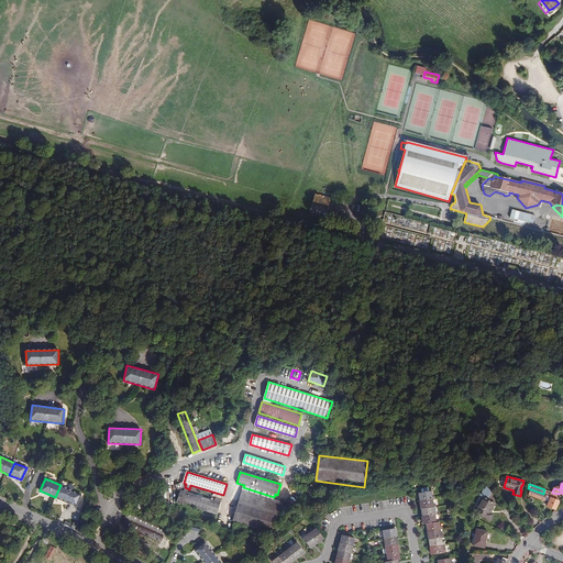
[(73,490),(61,485),(55,497),(68,503),(73,490)]
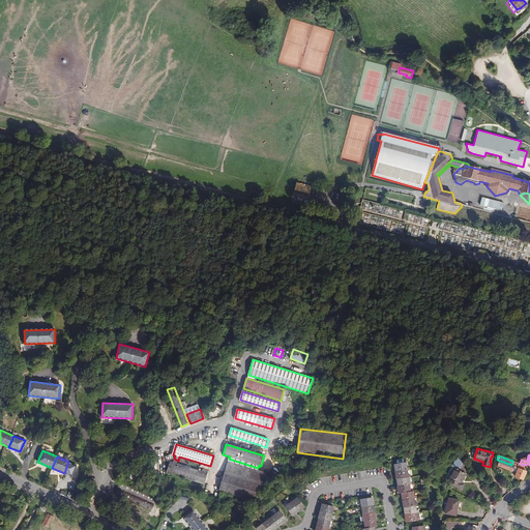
[(407,470),(410,470),(409,467),(407,468),(406,463),(404,463),(404,460),(402,458),(399,459),(396,461),(398,464),(394,465),(395,472),(407,470)]
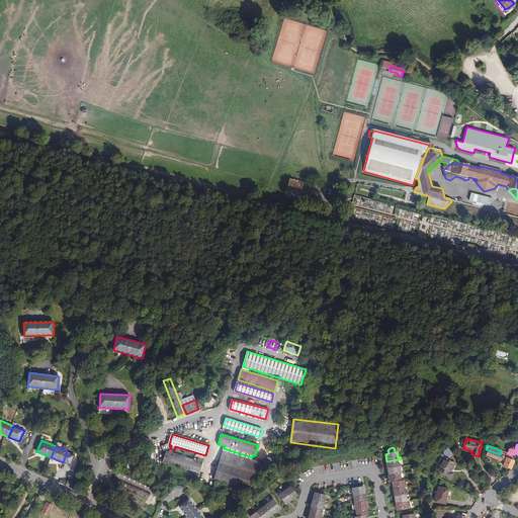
[(453,467),(455,463),(451,461),(454,454),(447,447),(443,456),(444,457),(438,467),(442,469),(440,472),(451,479),(454,473),(450,471),(452,467),(453,467)]
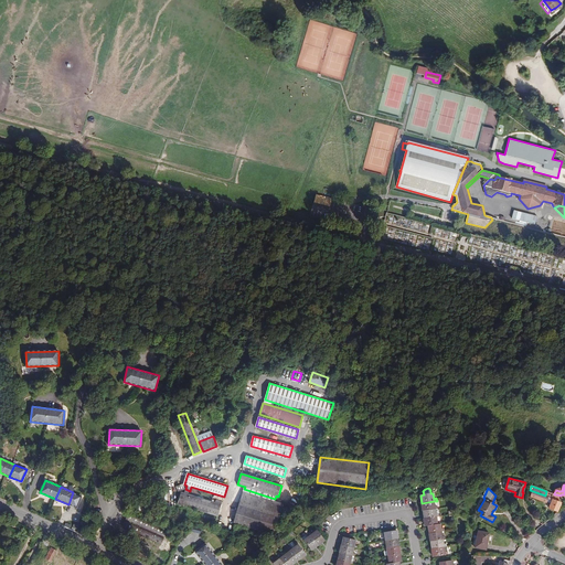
[(189,494),(190,491),(185,489),(184,493),(182,492),(178,503),(219,515),(223,501),(216,500),(216,503),(189,494)]
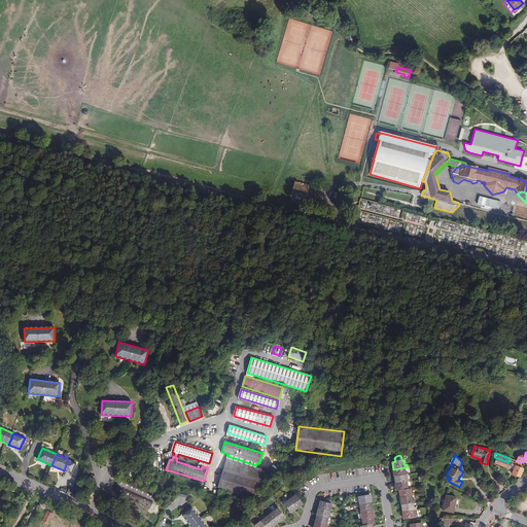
[(256,465),(227,456),(218,487),(255,498),(264,470),(256,467),(256,465)]
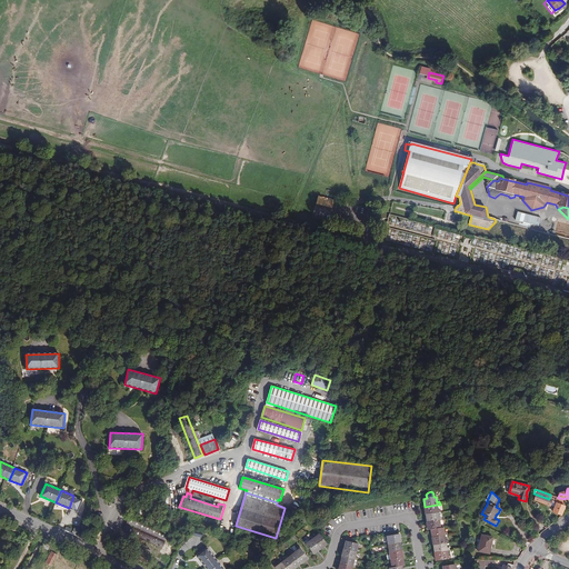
[(558,497),(550,495),(549,499),(537,495),(535,500),(551,506),(555,507),(553,512),(562,515),(566,507),(560,505),(561,501),(560,500),(560,498),(558,498),(558,497)]
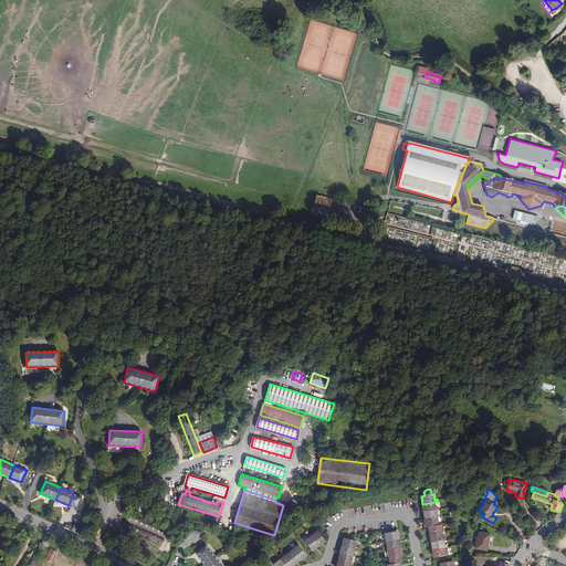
[(435,502),(422,504),(423,512),(436,510),(439,510),(438,506),(436,507),(435,502)]
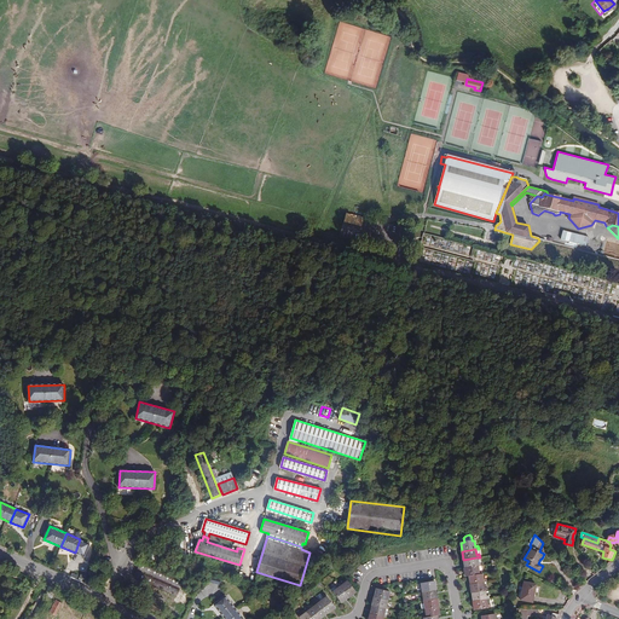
[(476,557),(463,560),(466,568),(481,566),(481,562),(478,563),(476,557)]
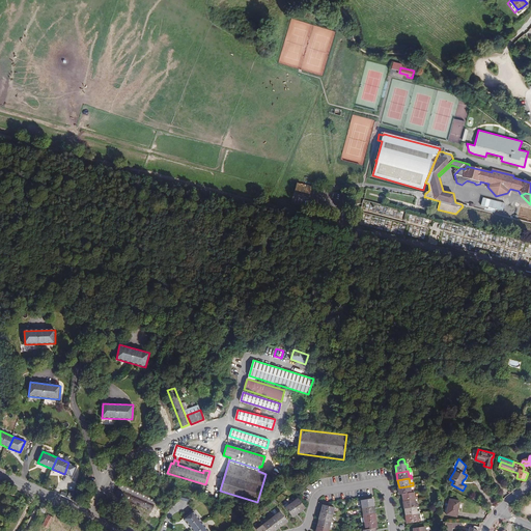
[(205,490),(167,481),(165,490),(203,498),(205,490)]
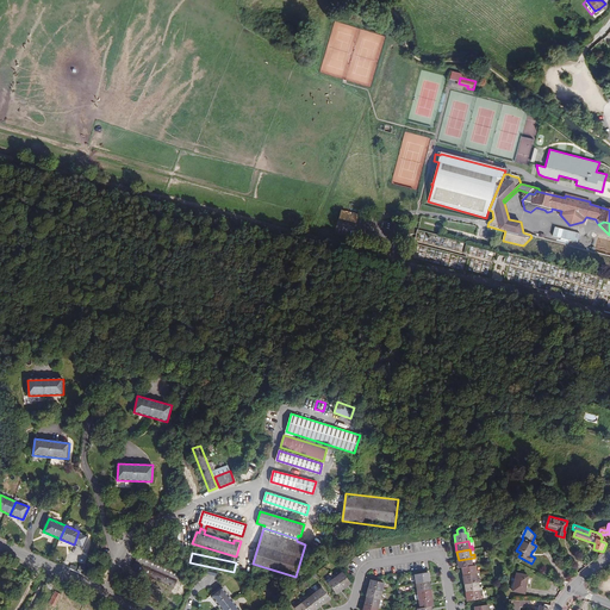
[(181,572),(139,554),(132,570),(174,587),(181,572)]
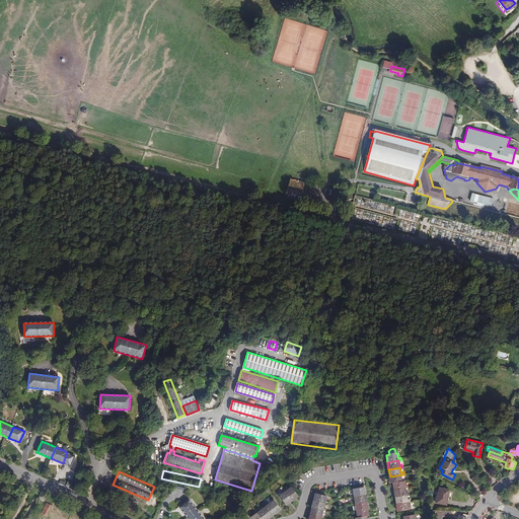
[(403,474),(390,476),(391,484),(393,483),(404,482),(404,478),(405,478),(404,475),(403,474)]
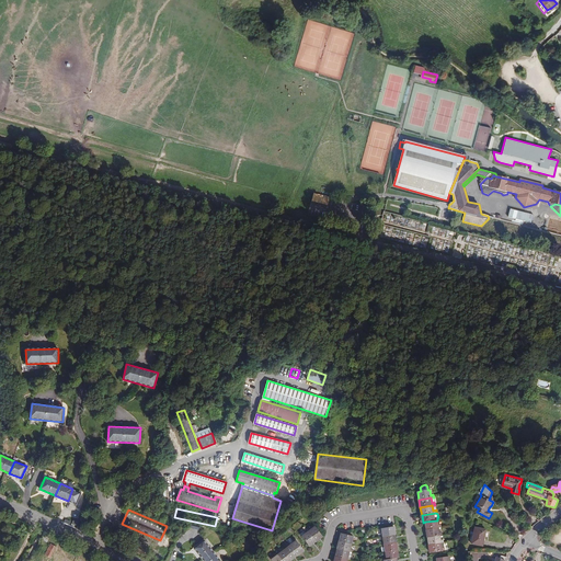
[(438,525),(437,521),(425,522),(426,529),(438,527),(442,527),(441,525),(438,525)]
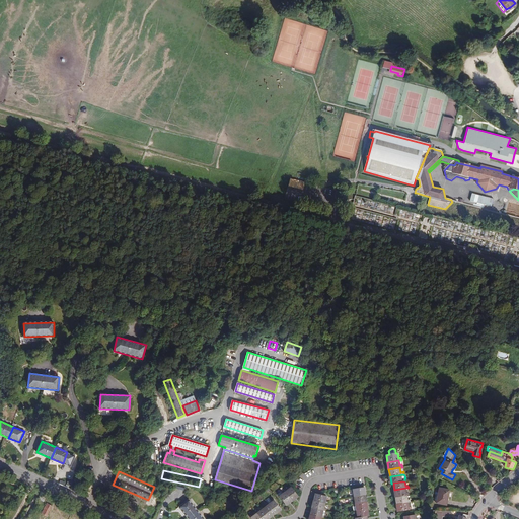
[(298,496),(290,486),(288,487),(289,488),(285,492),(292,501),(298,496)]
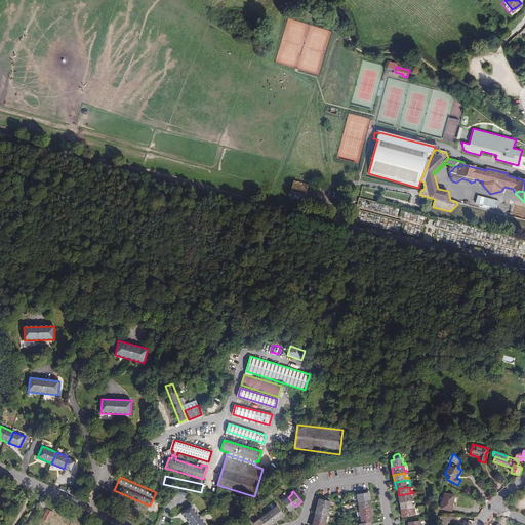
[(358,497),(358,502),(370,500),(368,493),(355,495),(355,497),(358,497)]
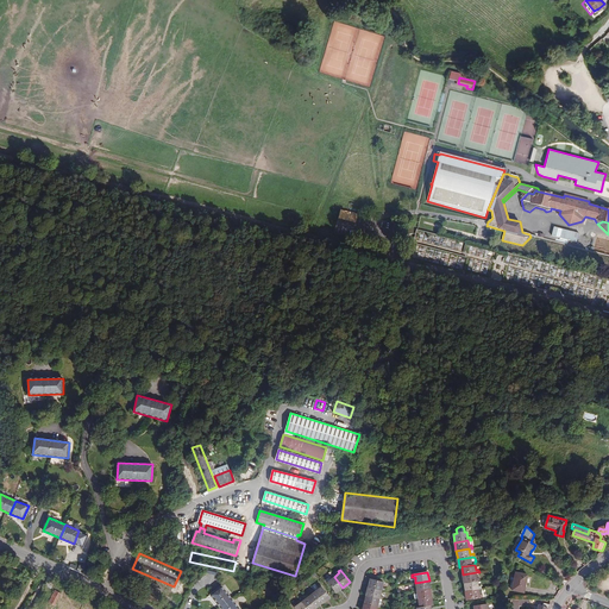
[(476,572),(463,575),(464,583),(477,582),(481,581),(479,578),(477,578),(476,572)]
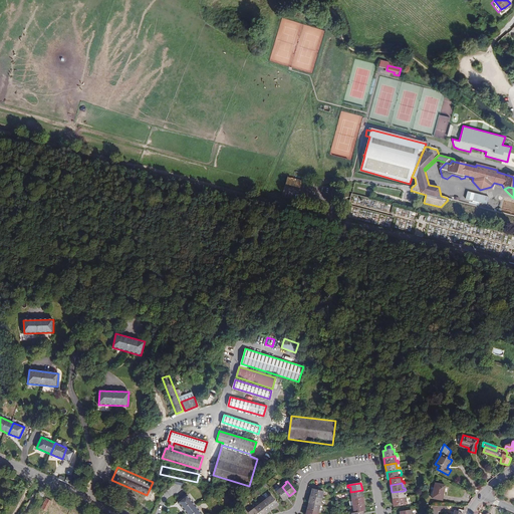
[(443,500),(445,484),(436,483),(434,492),(431,492),(431,496),(434,496),(433,499),(443,500)]
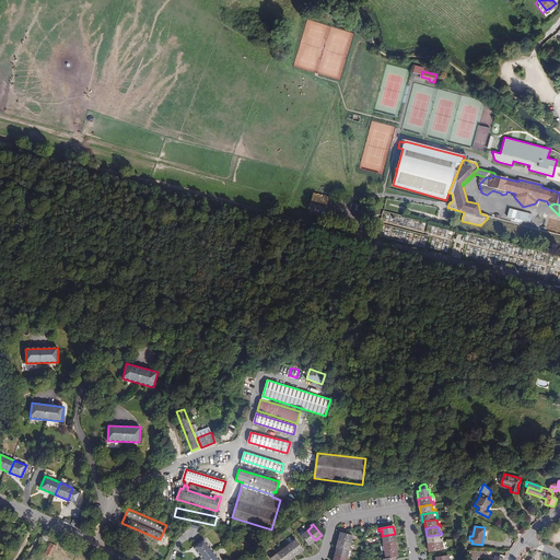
[(307,531),(306,528),(304,531),(304,529),(300,533),(310,545),(315,540),(307,531)]
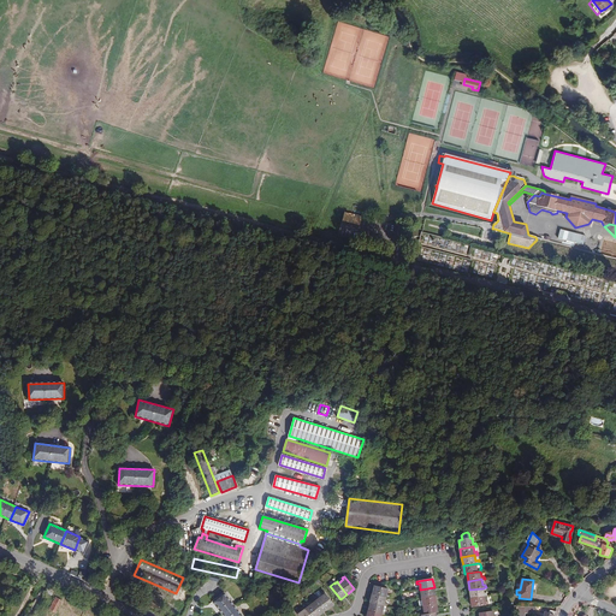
[(386,597),(389,598),(389,596),(386,596),(388,590),(374,586),(373,593),(386,597)]
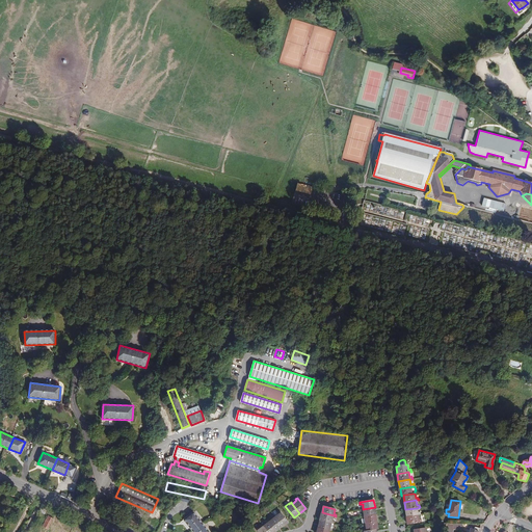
[(364,516),(376,514),(375,507),(363,509),(361,509),(362,511),(364,511),(364,516)]
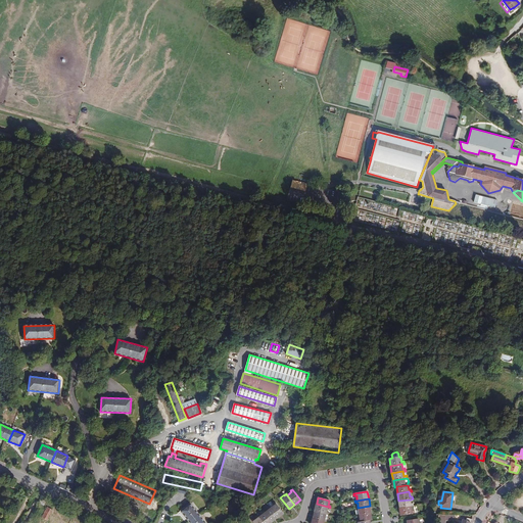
[(411,507),(414,506),(414,504),(411,504),(410,500),(398,501),(399,508),(411,507)]
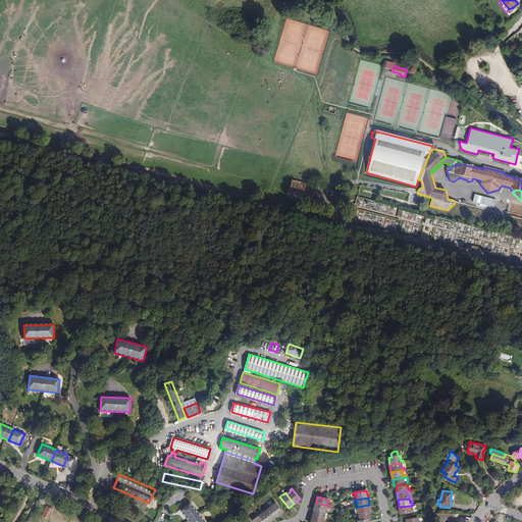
[(180,510),(189,521),(199,513),(190,502),(180,510)]
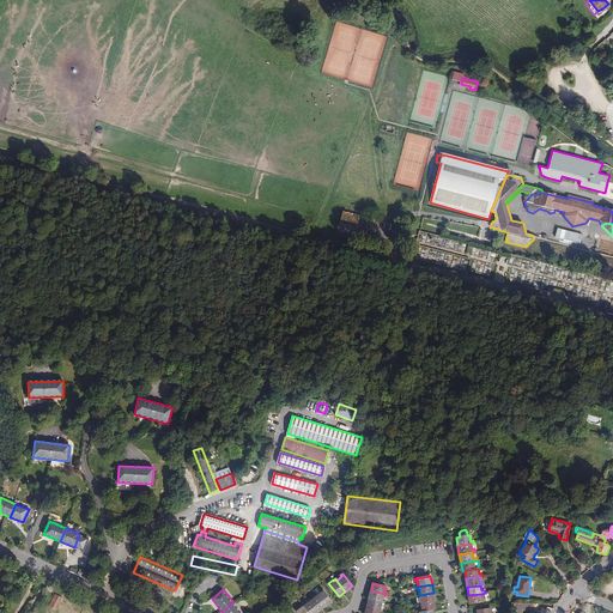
[(321,593),(317,595),(326,607),(332,601),(322,589),(320,590),(321,593)]
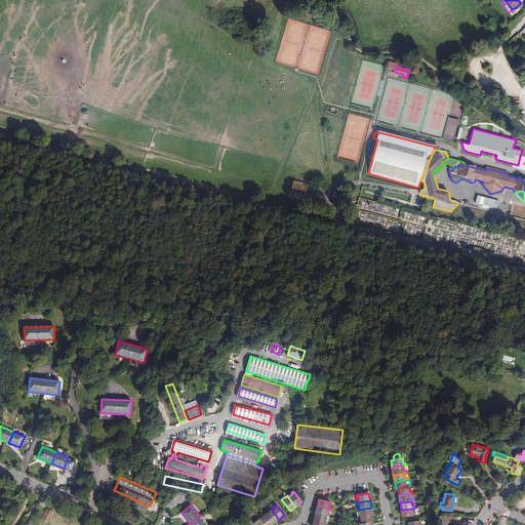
[(327,516),(329,517),(330,515),(327,514),(329,509),(318,506),(316,514),(327,516)]
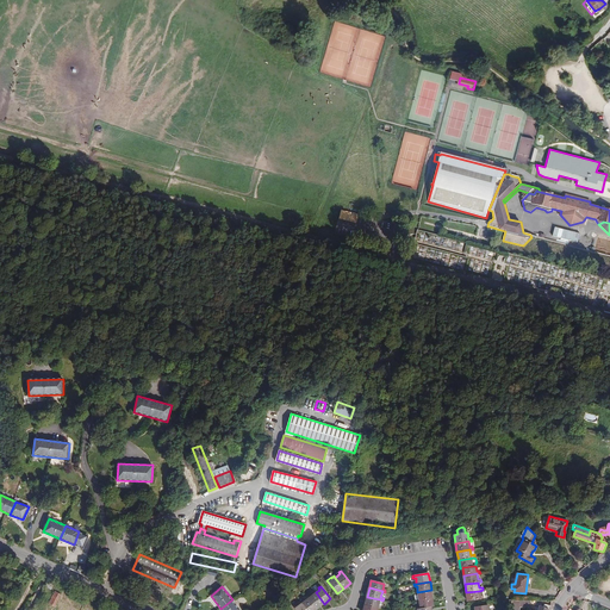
[(48,603),(54,604),(60,592),(54,590),(48,603)]
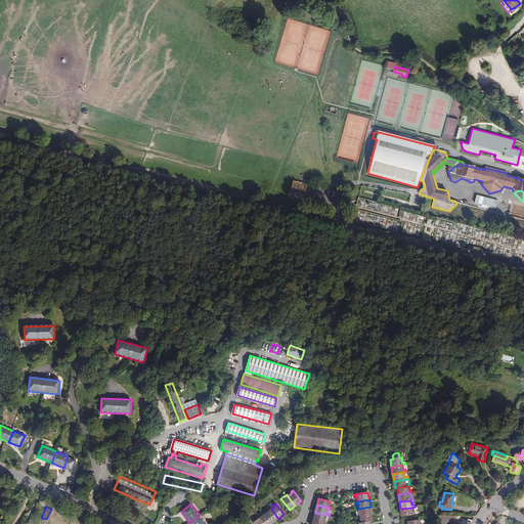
[(356,511),(356,516),(358,516),(372,514),(370,507),(358,509),(356,509),(357,511),(356,511)]
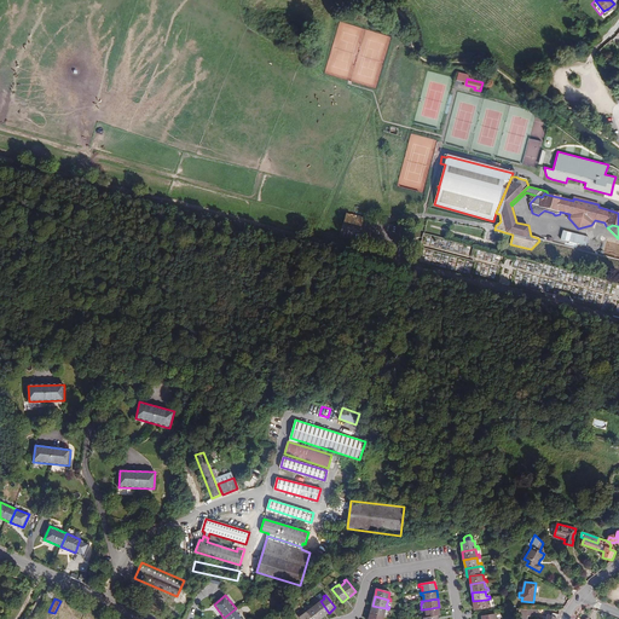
[(320,601),(319,600),(317,601),(318,603),(313,607),(322,618),(329,613),(320,601)]
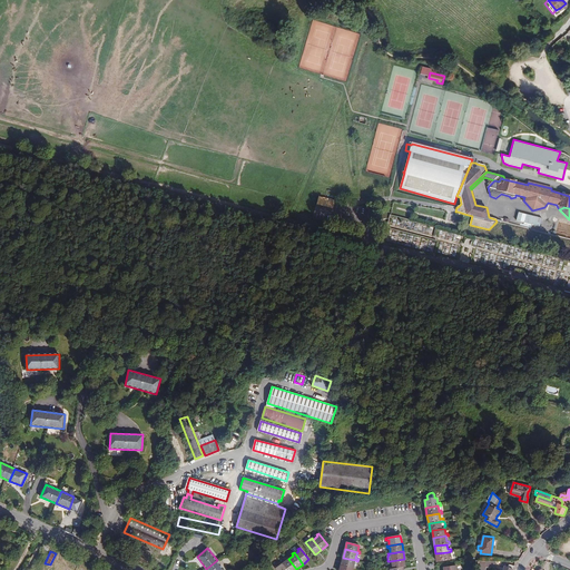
[(449,557),(448,552),(435,553),(438,561),(452,559),(452,556),(449,557)]
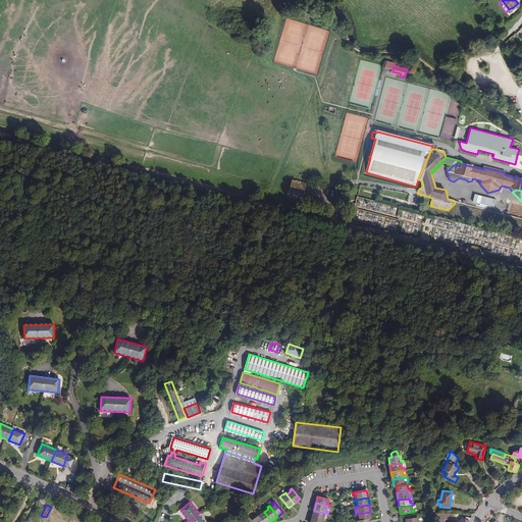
[(264,512),(263,510),(260,512),(262,513),(258,516),(262,521),(269,521),(271,521),(264,512)]
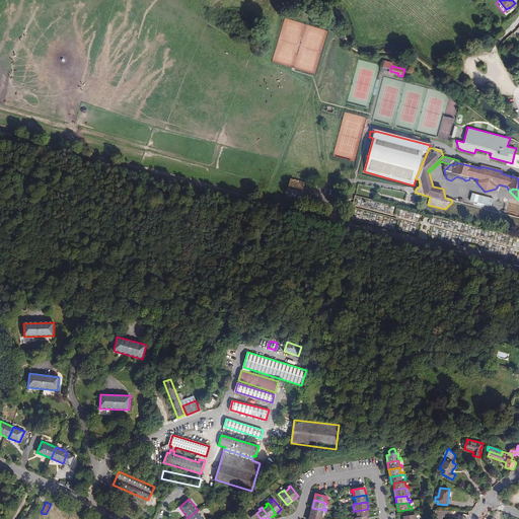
[(321,517),(323,518),(324,516),(322,515),(323,510),(312,508),(310,515),(321,517)]
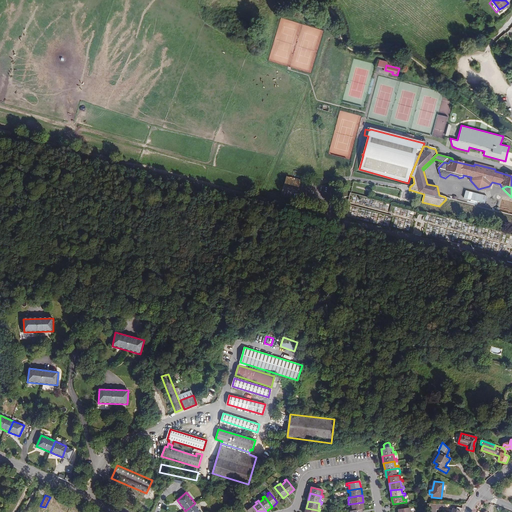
[(353,511),(362,509),(364,509),(363,502),(350,504),(350,506),(352,506),(353,511)]
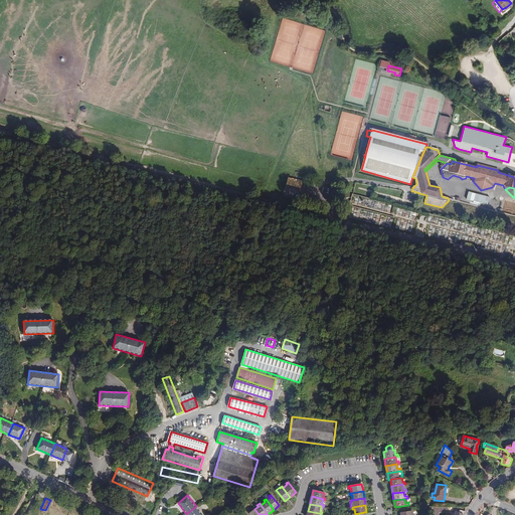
[(202,514),(196,506),(186,514),(187,514),(202,514)]
